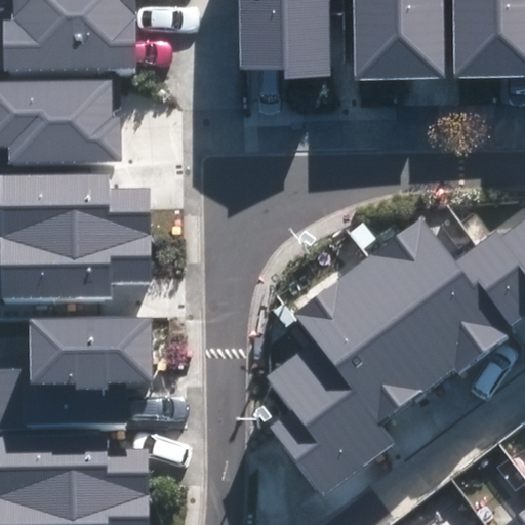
[(0,0),(0,72),(137,70),(135,0),(0,0)]
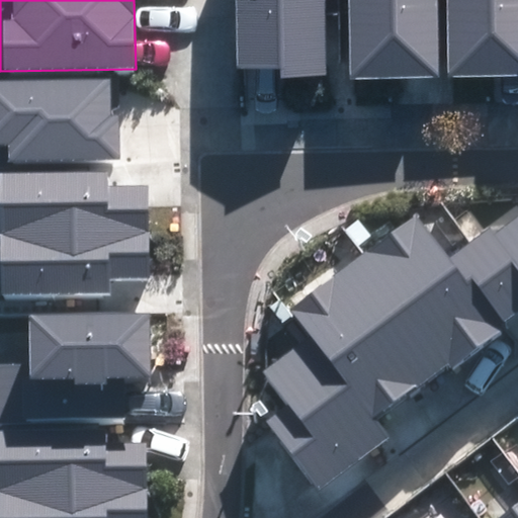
[(326,0),(234,0),(236,69),(281,68),(281,78),(327,77),(326,0)]
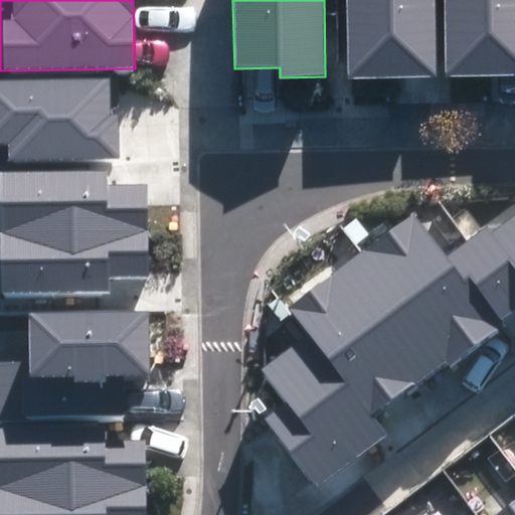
[(435,0),(346,0),(348,79),(437,77),(435,0)]
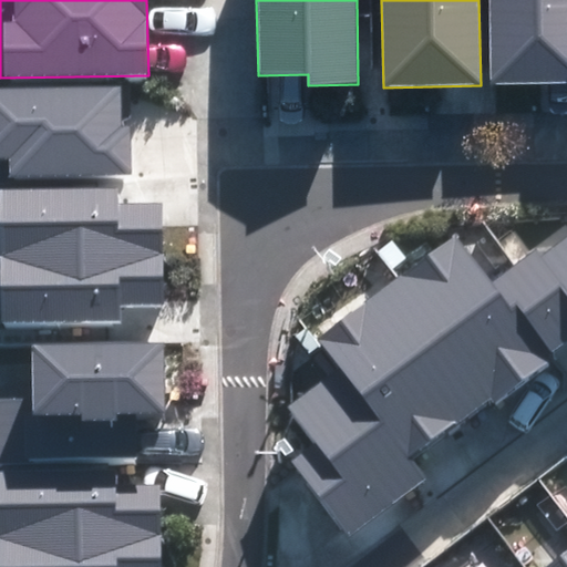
[(566,0),(490,0),(492,85),(566,83),(566,0)]
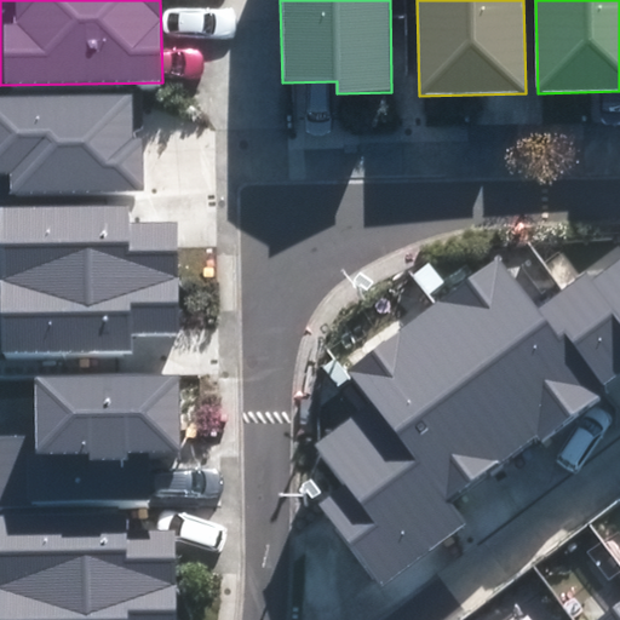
[(0,171),(11,171),(11,194),(144,191),(143,137),(133,137),(132,92),(0,95),(0,171)]
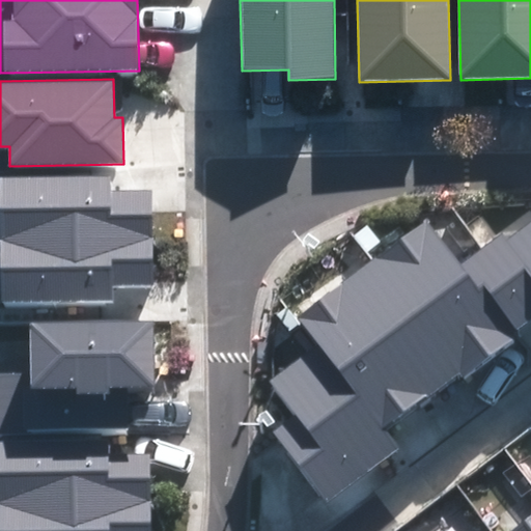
[(0,177),(0,239),(151,238),(150,190),(109,191),(109,177),(0,177)]
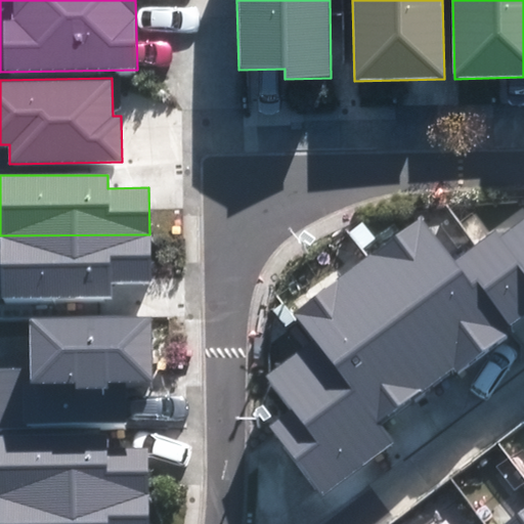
[(523,241),(470,281),(431,228),(297,328),(314,351),(265,387),(303,438),(273,460),(309,507),(388,449),(361,427),(523,308),(523,241)]
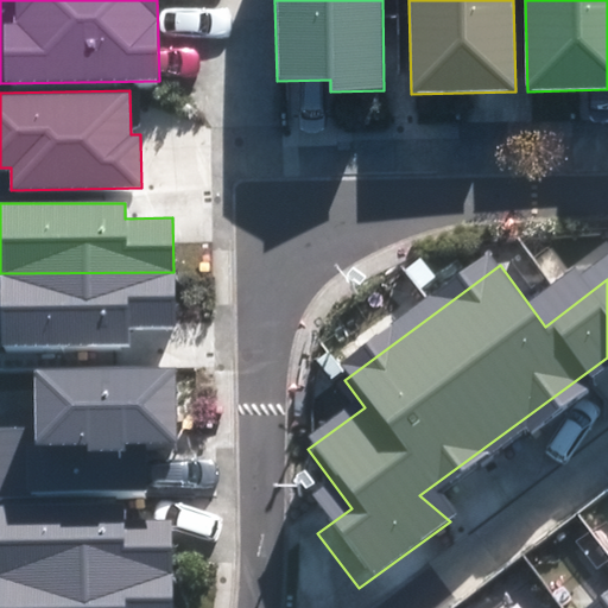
[(173,272),(0,273),(0,324),(0,349),(131,348),(130,331),(173,330),(173,272)]
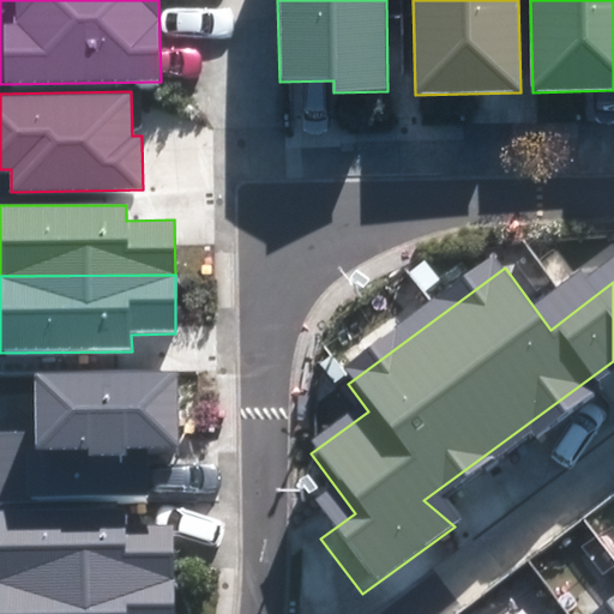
[(0,434),(0,499),(151,497),(150,451),(179,450),(178,371),(36,373),(37,434),(0,434)]
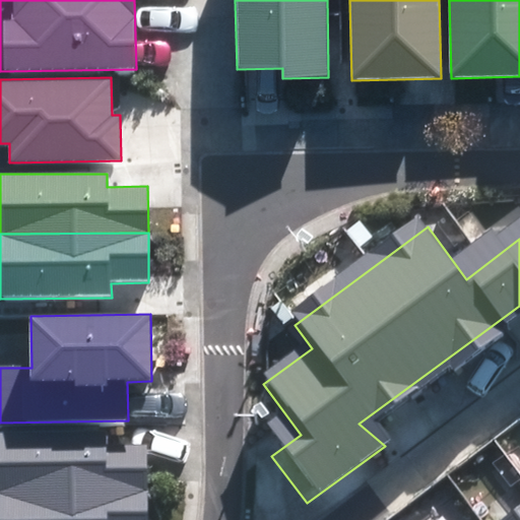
[(0,433),(0,492),(147,491),(146,446),(106,447),(105,433),(0,433)]
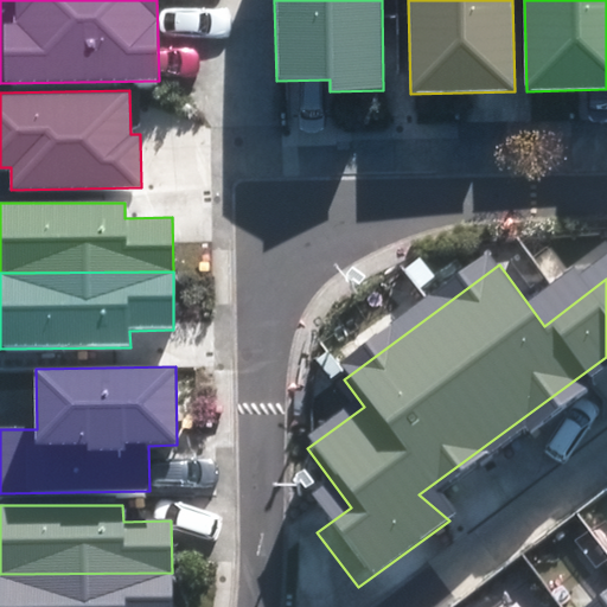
[(606,606),(606,570),(558,606),(606,606)]
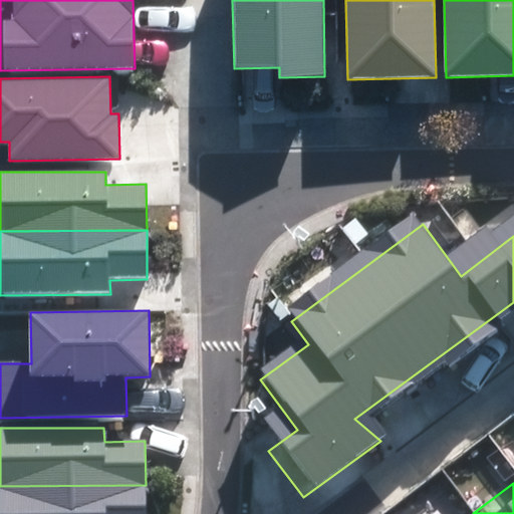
[(146,513),(146,485),(0,486),(0,513),(146,513)]
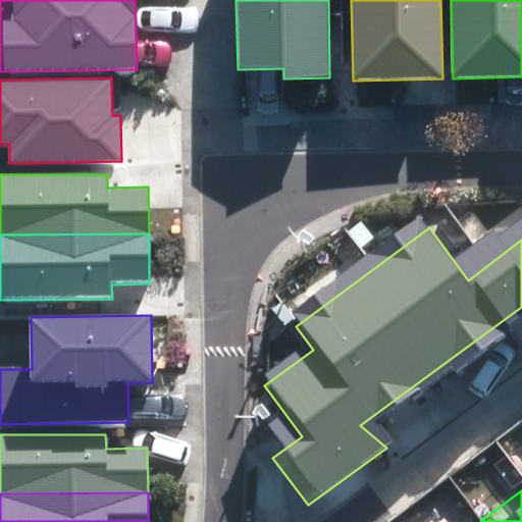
All buildings are outlined.
